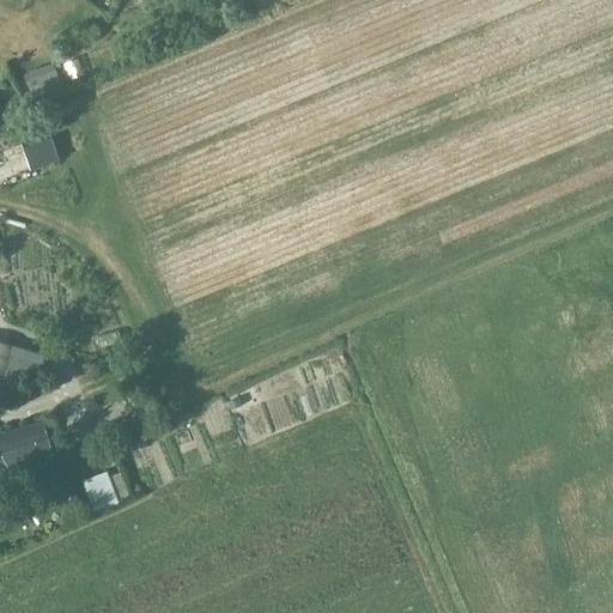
[(53,70),(24,80),(30,95),(59,84),(53,70)]
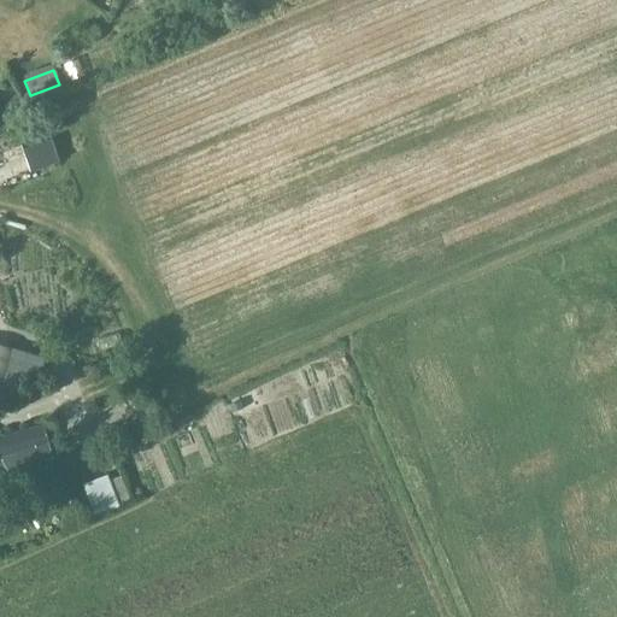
[(23,151),(30,172),(59,162),(51,141),(23,151)]
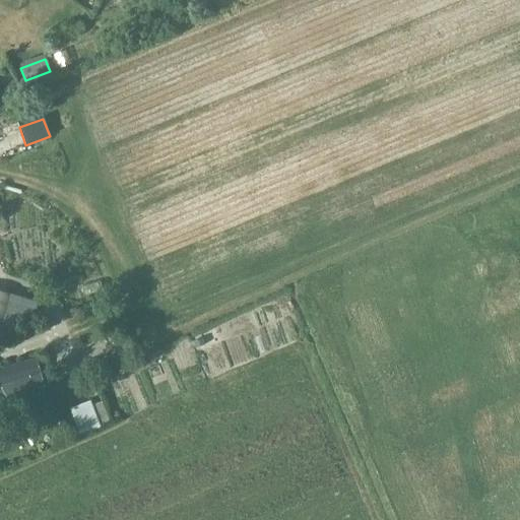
[(0,290),(0,343),(7,345),(17,315),(35,321),(40,304),(0,290)]
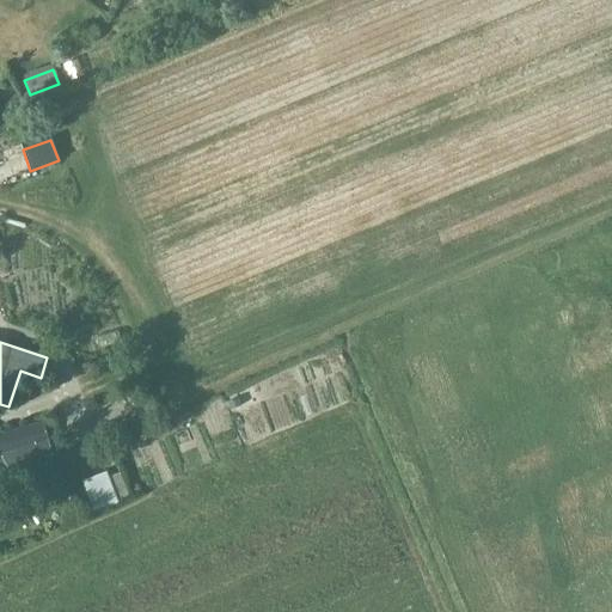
[(141,407),(134,410),(139,422),(147,418),(141,407)]
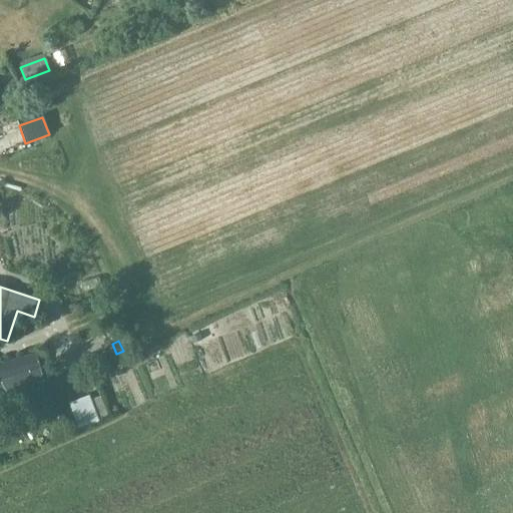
[(36,354),(0,364),(0,380),(1,383),(16,410),(29,403),(25,388),(44,383),(40,371),(36,354)]
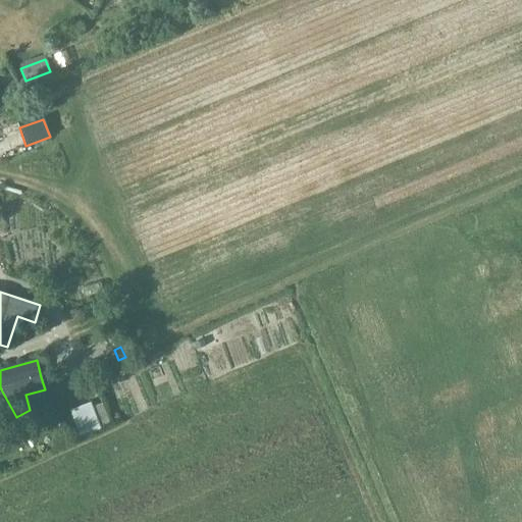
[(70,410),(80,435),(99,428),(90,403),(70,410)]
